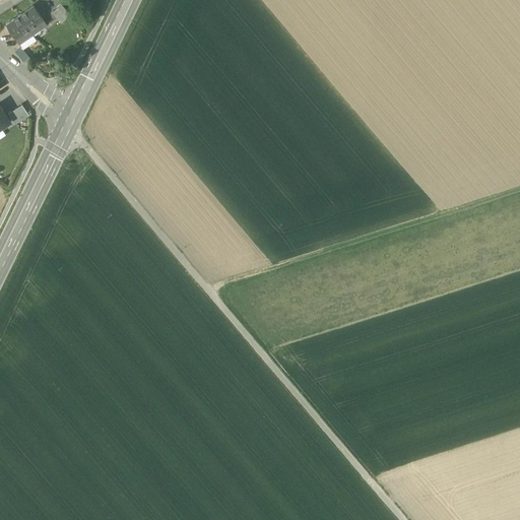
[(51,12),(60,23),(70,14),(61,4),(51,12)]
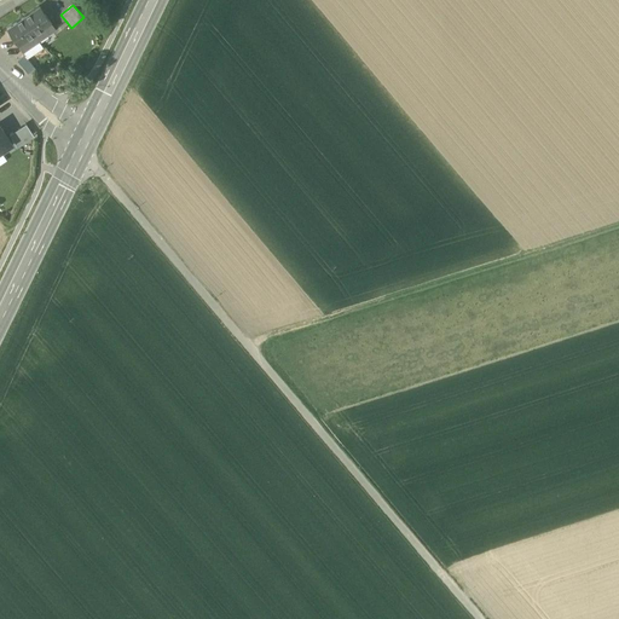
[(23,18),(39,40),(39,41),(47,35),(44,30),(50,25),(53,30),(55,30),(39,7),(23,18)]
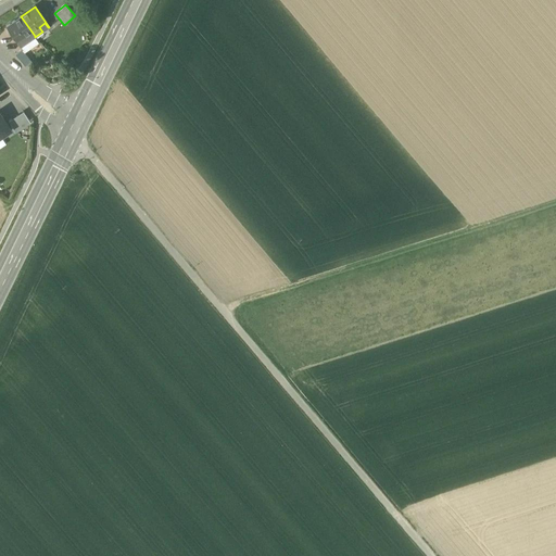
[(35,36),(21,16),(7,26),(16,41),(24,37),(27,41),(35,36)]
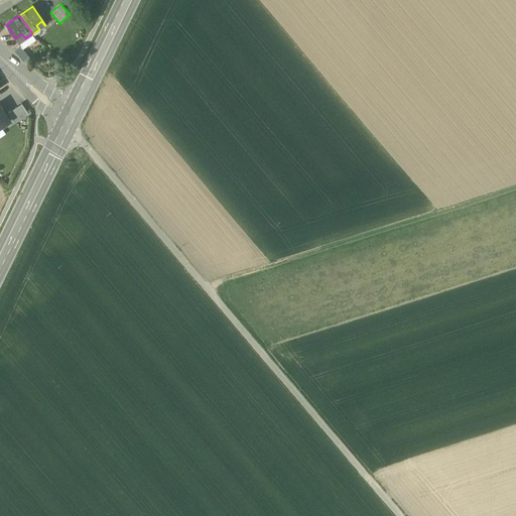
[(36,25),(39,29),(44,25),(41,21),(36,25)]
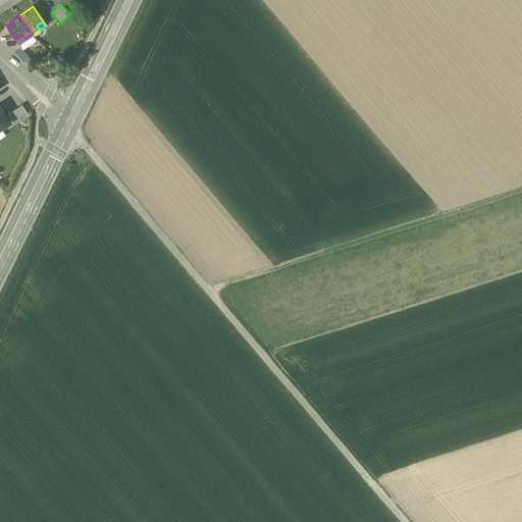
[(37,40),(33,35),(33,34),(25,39),(19,43),(23,49),(37,40)]
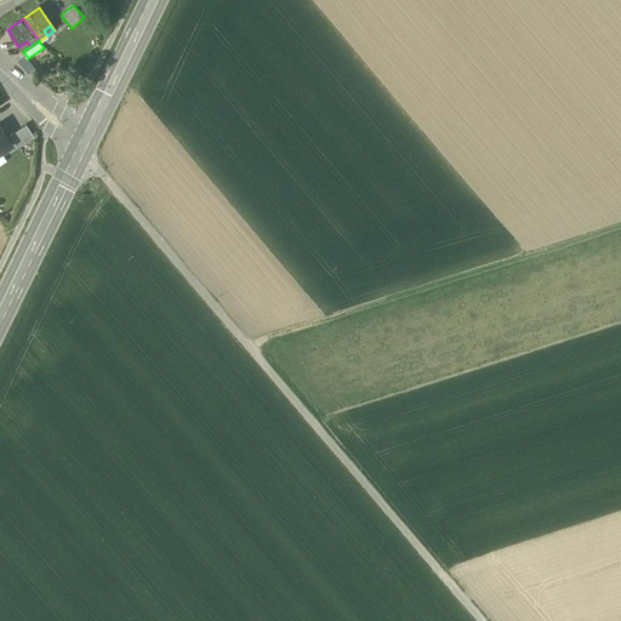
[(27,41),(18,46),(23,51),(30,46),(27,41)]
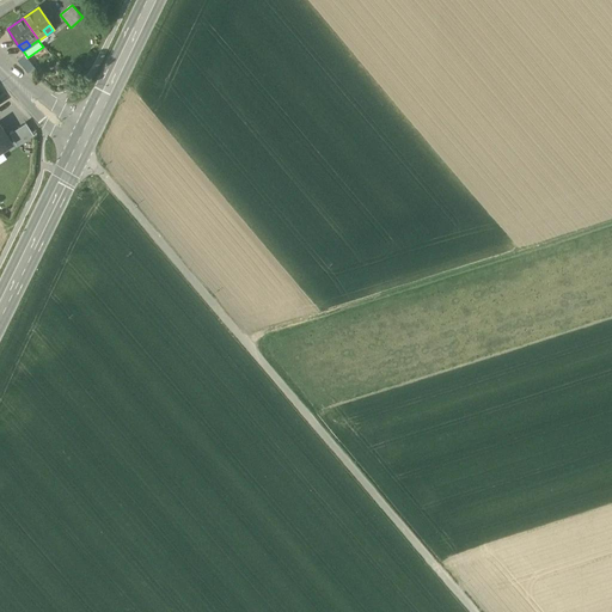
[(17,60),(28,73),(34,67),(24,55),(17,60)]
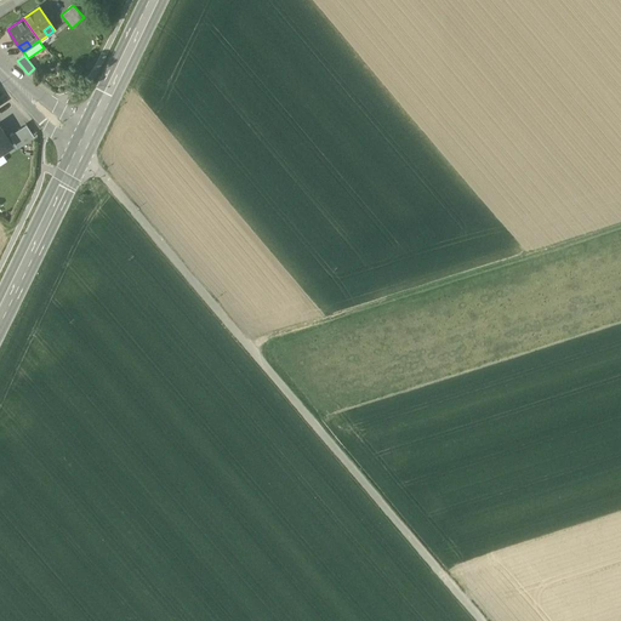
[(26,124),(10,135),(17,147),(34,136),(26,124)]
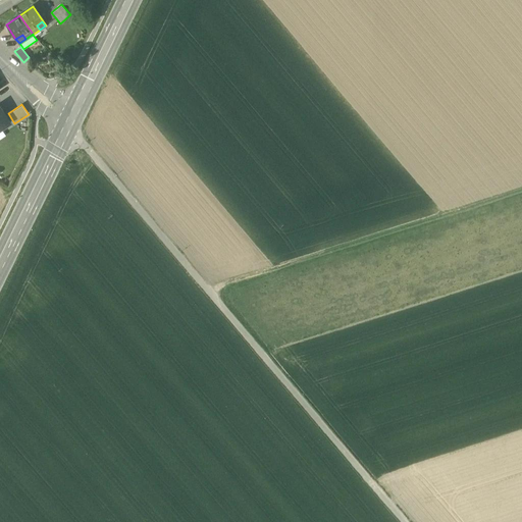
[(0,106),(0,126),(1,126),(9,120),(0,106)]
